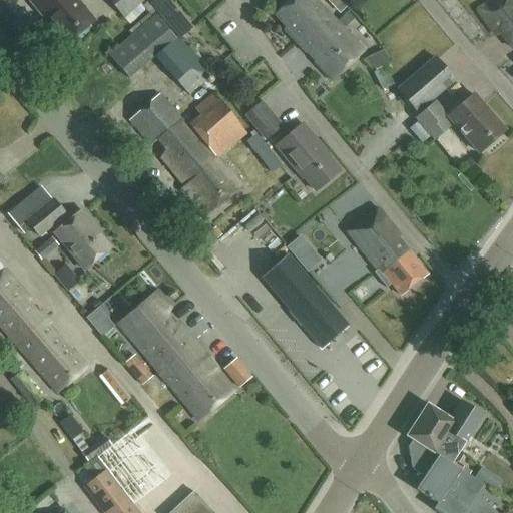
[(27,0),(65,46),(95,21),(77,0),(27,0)]
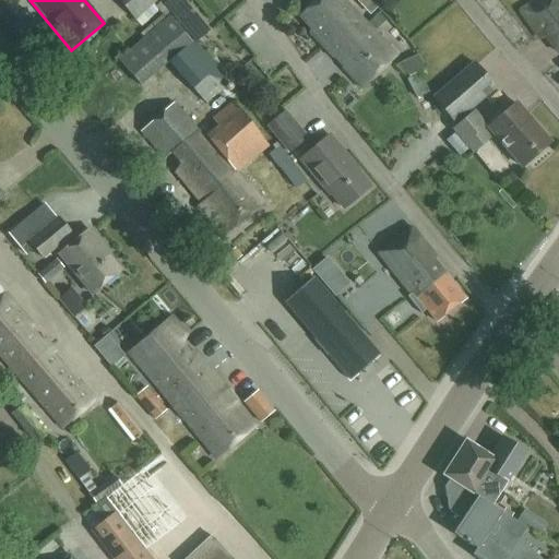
[(116,0),(141,27),(147,21),(157,12),(152,6),(157,0),(116,0)]
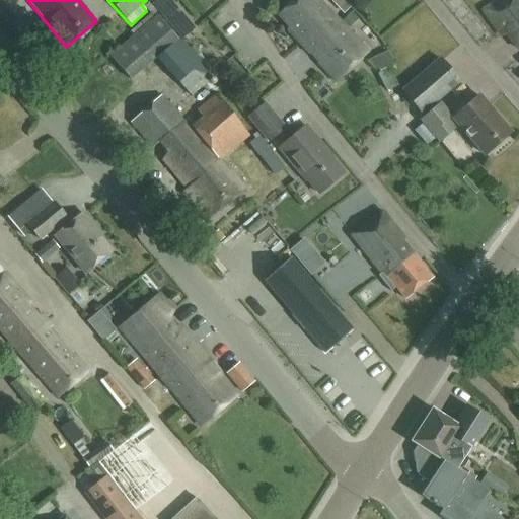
[(336,82),(368,52),(347,29),(340,22),(318,0),(292,0),(279,13),(289,23),(288,32),(336,82)]
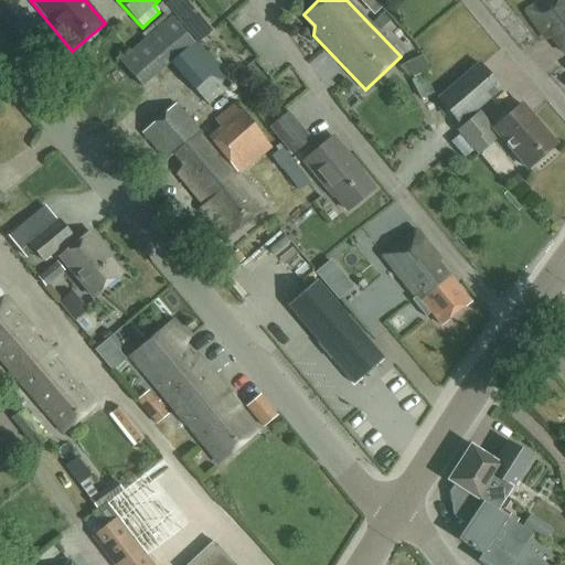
[(564,53),(564,51),(564,0),(540,0),(525,12),(546,39),(551,36),(564,53)]
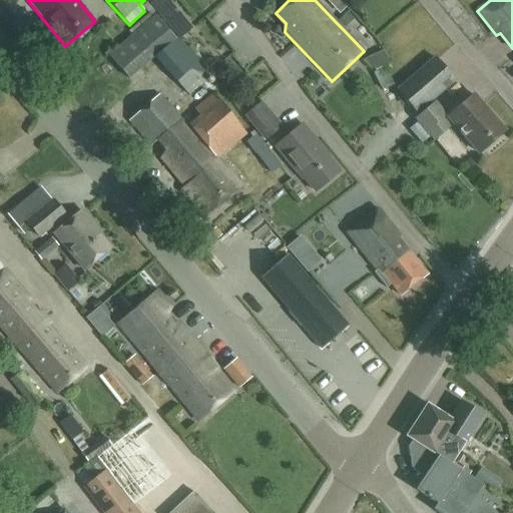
[(347,12),(336,22),(343,29),(353,19),(347,12)]
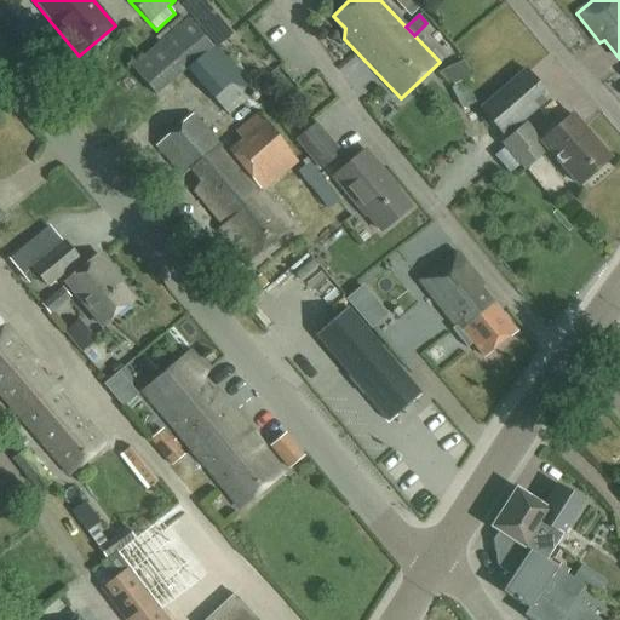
[(212,47),(187,17),(130,65),(155,96),(185,69),(228,116),(254,91),(214,46),(212,47)]
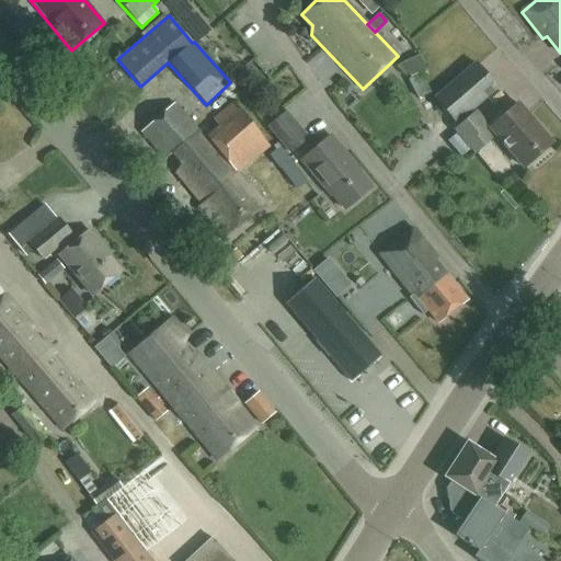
[(23,38),(33,30),(23,18),(13,25),(23,38)]
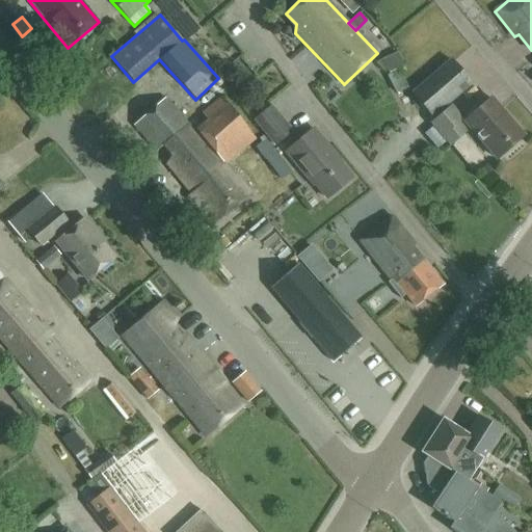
[(185,36),(192,29),(184,21),(177,27),(185,36)]
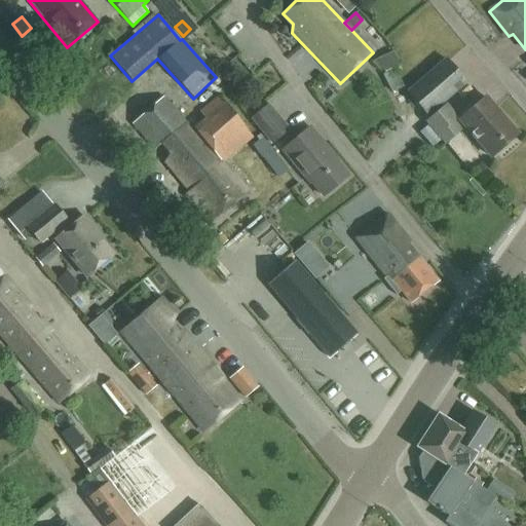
[(426,116),(465,83),(445,59),(406,92),(426,116)]
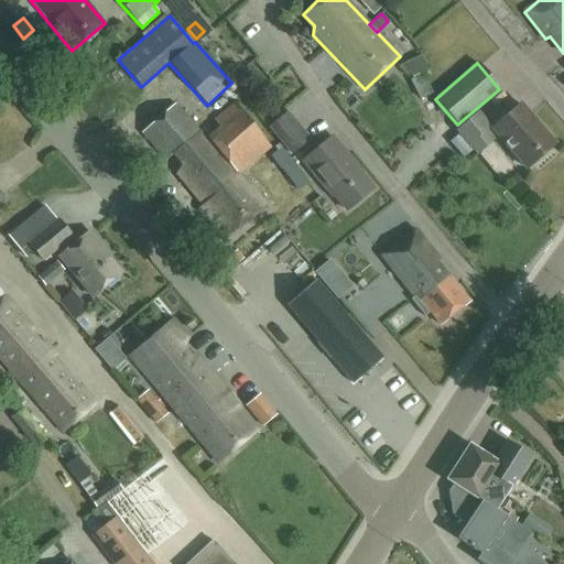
[(411,79),(420,99),(432,93),(421,74),(411,79)]
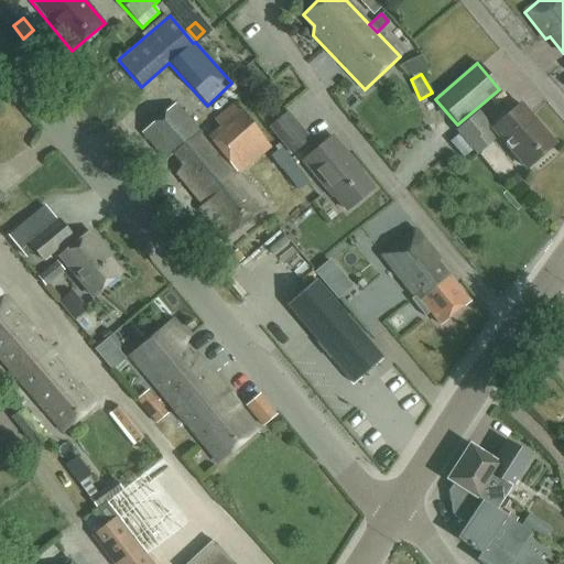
[(271,147),(234,102),(213,120),(219,127),(205,139),(175,104),(141,132),(165,161),(173,154),(181,164),(175,174),(202,205),(197,209),(223,240),(266,204),(239,174),(271,147)]
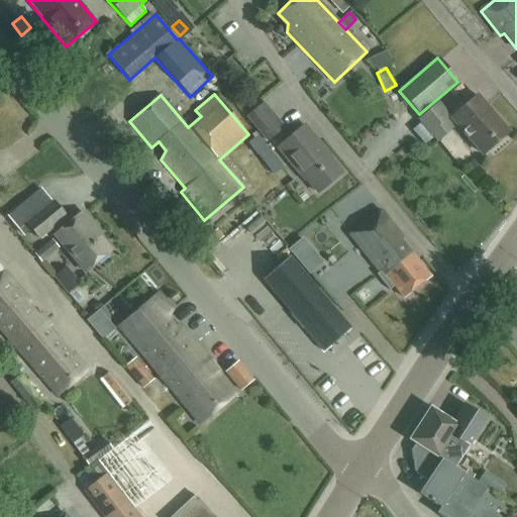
[(482,154),(508,131),(477,95),(450,118),(482,154)]
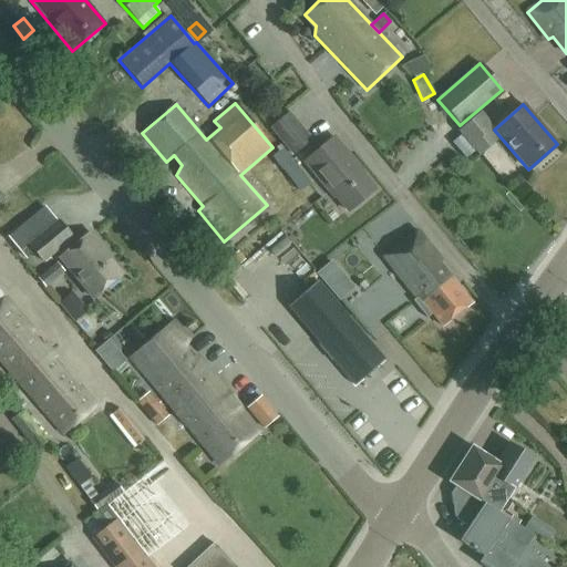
[(292,154),(311,138),(288,113),(270,129),(292,154)]
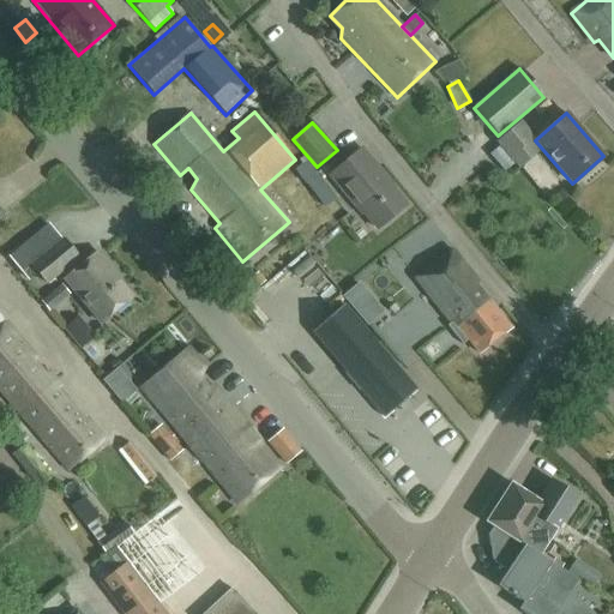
[(518,167),(536,152),(527,142),(531,137),(521,124),(498,143),(518,167)]
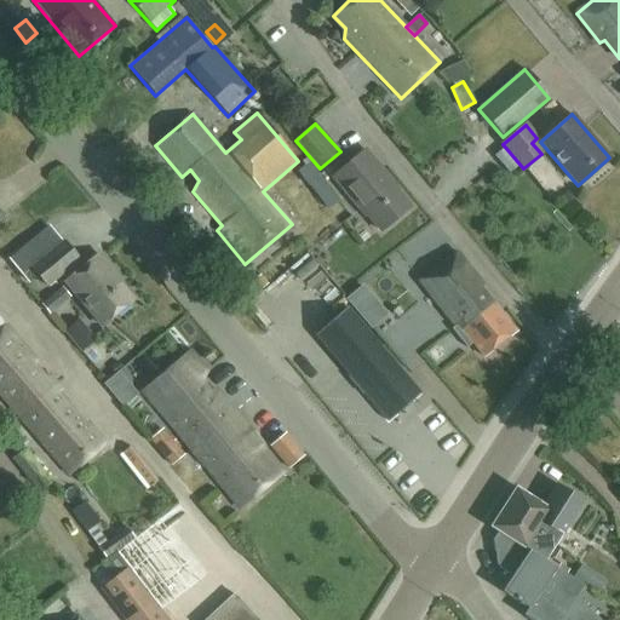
[(501,166),(511,158),(504,149),(494,158),(501,166)]
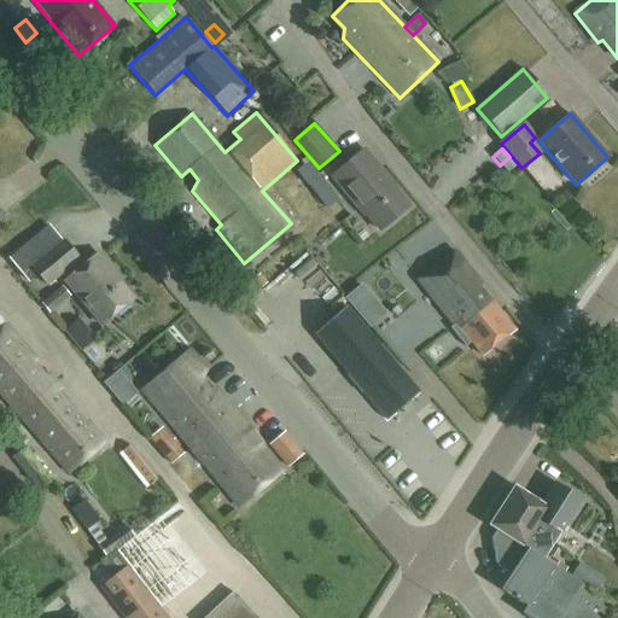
[(379,231),(409,207),(396,191),(397,190),(363,150),(331,176),(363,216),(366,215),(379,231)]
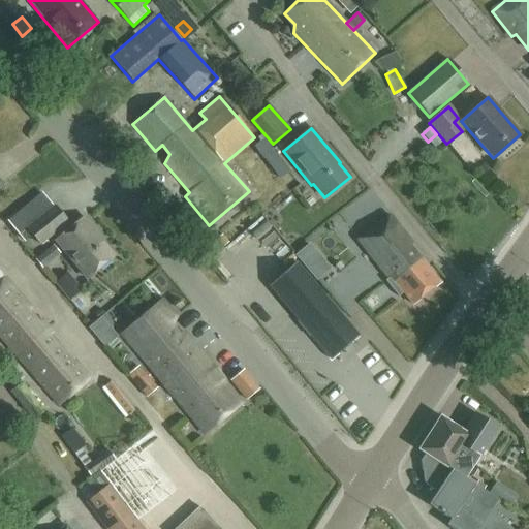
[(289,170),(262,134),(258,138),(260,142),(253,147),(263,160),(265,159),(280,179),(289,170)]
